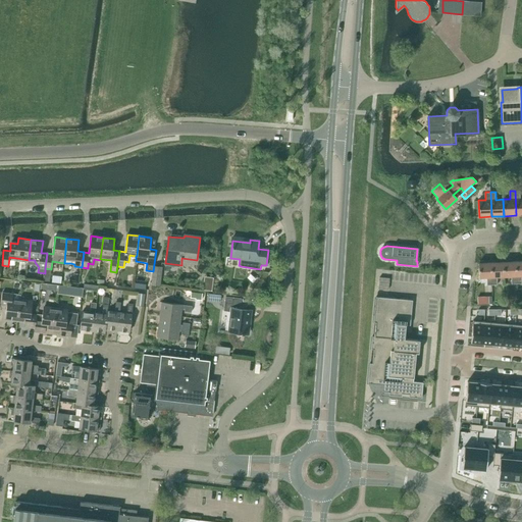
[(492,284),(498,284),(497,276),(504,276),(504,262),(491,263),(492,284)]
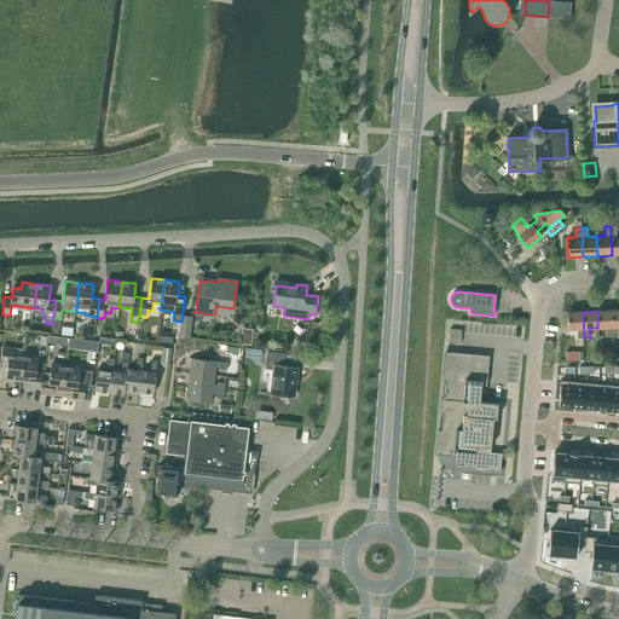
[(606,327),(607,336),(613,336),(612,311),(597,311),(597,328),(606,327)]
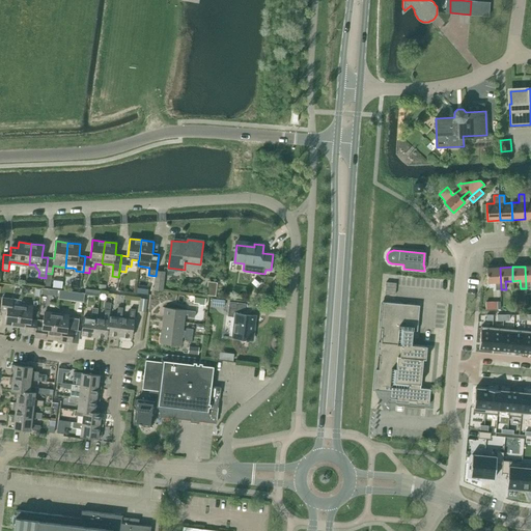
[(495,282),(496,290),(501,289),(500,268),(486,268),(487,282),(495,282)]
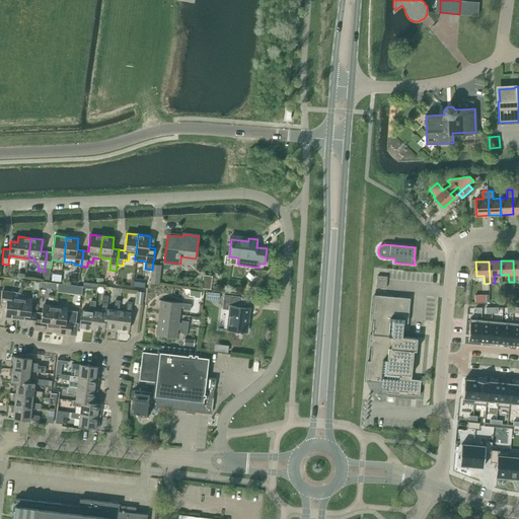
[(153,265),(151,283),(158,284),(161,266),(153,265)]
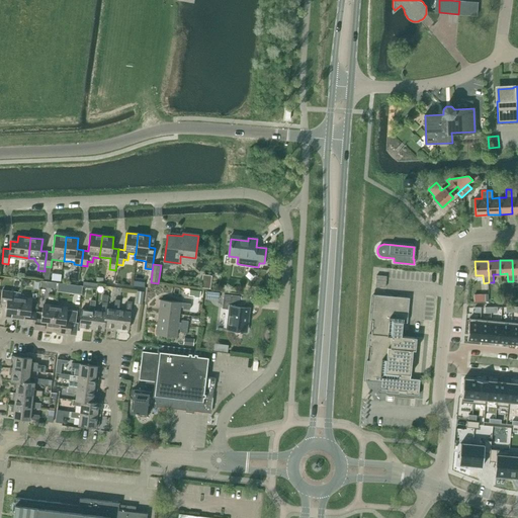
[(379,272),(377,284),(387,285),(389,273),(379,272)]
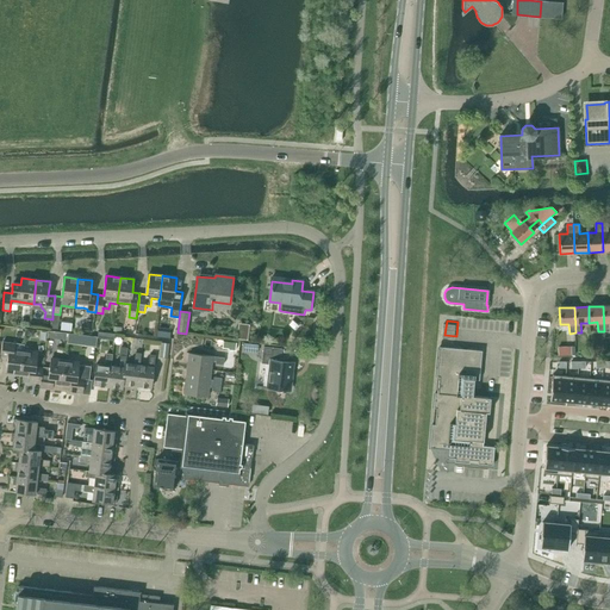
[(82,346),(94,348),(95,337),(83,336),(82,346)]
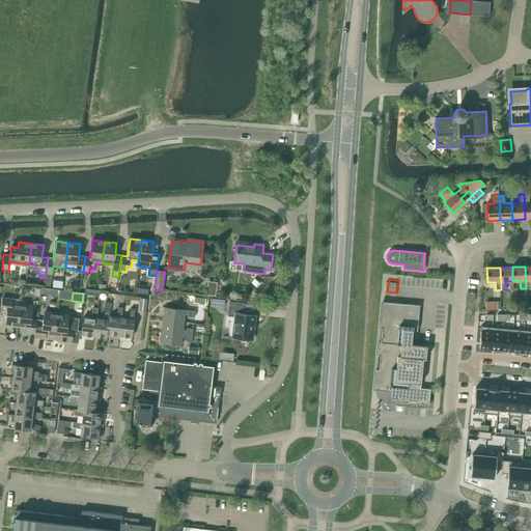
[(185,300),(194,301),(194,303),(199,304),(199,305),(205,305),(206,299),(186,296),(185,300)]
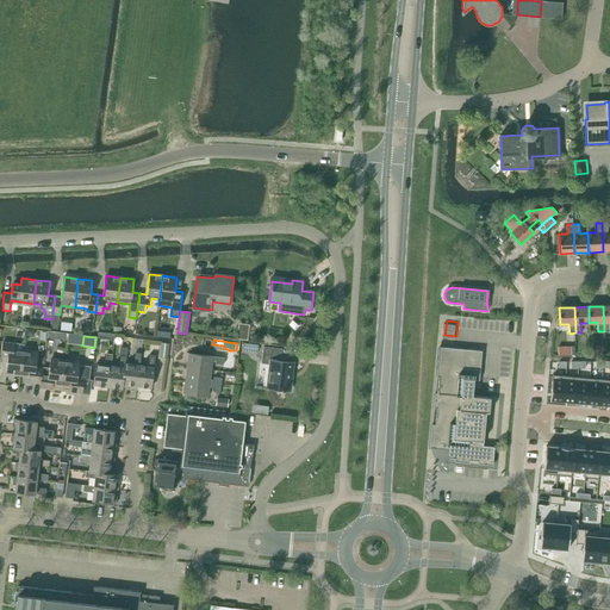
[(7,372),(20,374),(24,350),(25,344),(16,343),(4,342),(1,356),(8,358),(7,372)]
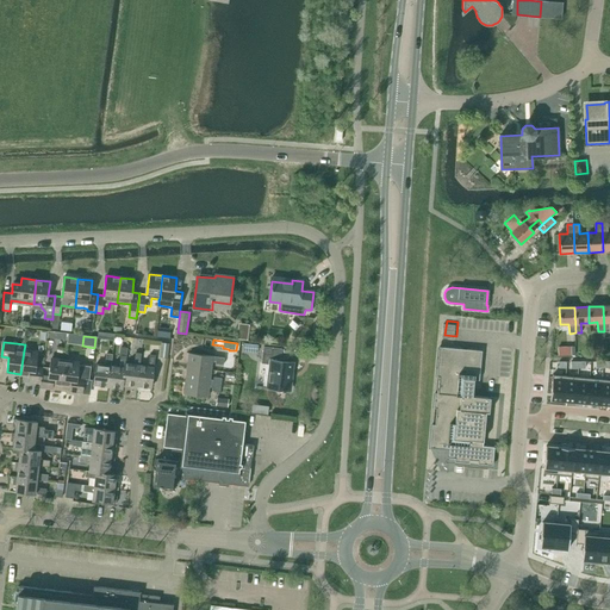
[(168,358),(169,343),(162,342),(160,356),(168,358)]
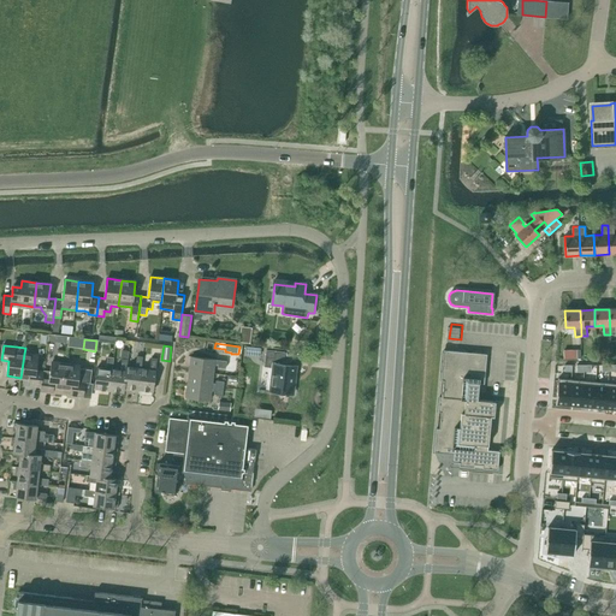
[(247,347),(246,355),(260,356),(261,348),(247,347)]
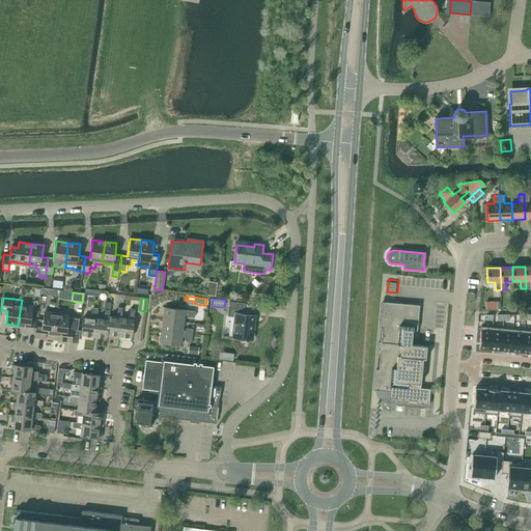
[(229,302),(228,316),(234,316),(232,337),(253,339),(256,315),(244,314),(246,303),(229,302)]
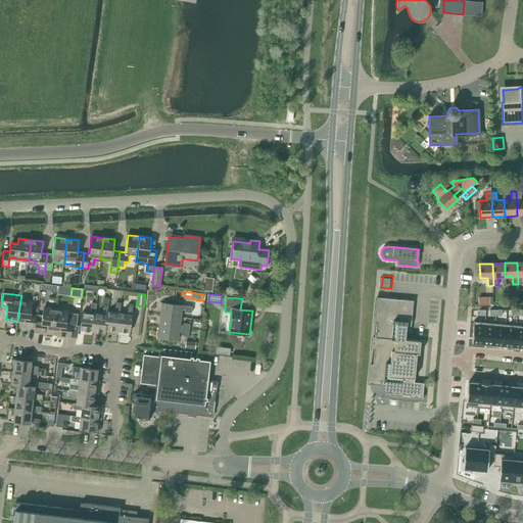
[(410,397),(423,398),(424,383),(412,382),(412,378),(415,378),(417,353),(420,353),(421,341),(406,339),(407,325),(411,326),(412,320),(414,300),(377,297),(375,317),(375,323),(377,323),(376,337),(373,336),(372,349),(375,349),(373,364),(371,364),(369,384),(384,385),(383,392),(390,392),(390,395),(402,396),(403,394),(410,395),(410,397)]
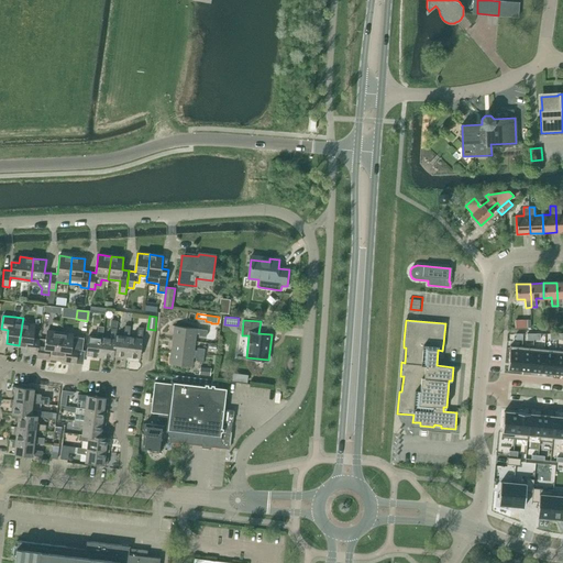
[(35,326),(22,323),(19,345),(28,346),(26,352),(37,353),(40,340),(33,339),(35,326)]
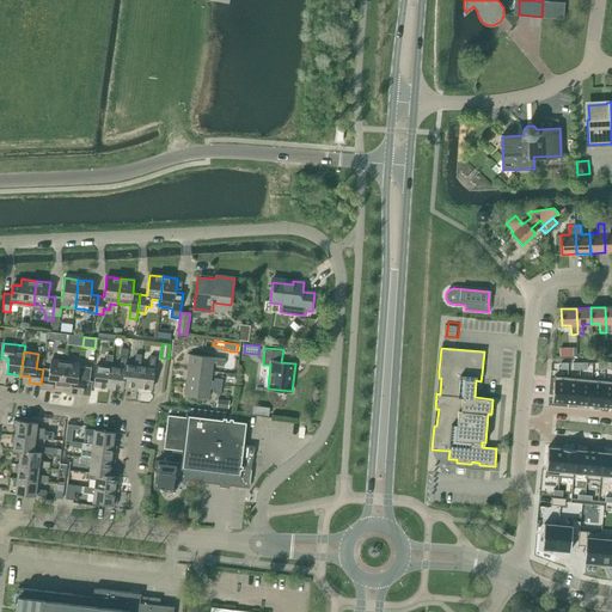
[(97,365),(95,386),(109,387),(111,367),(112,355),(108,354),(105,366),(97,365)]
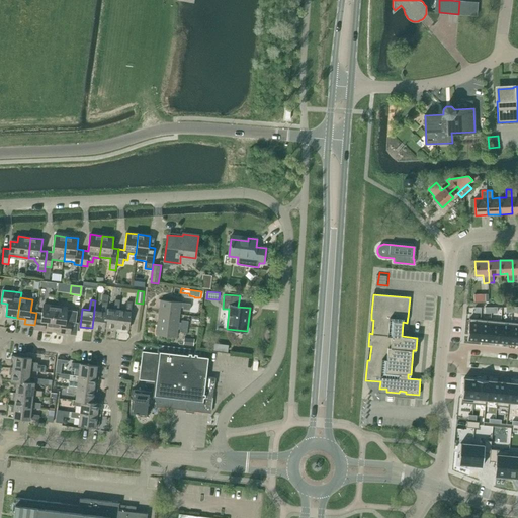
[(116,328),(119,310),(120,299),(115,299),(114,309),(107,308),(106,308),(104,326),(116,328)]
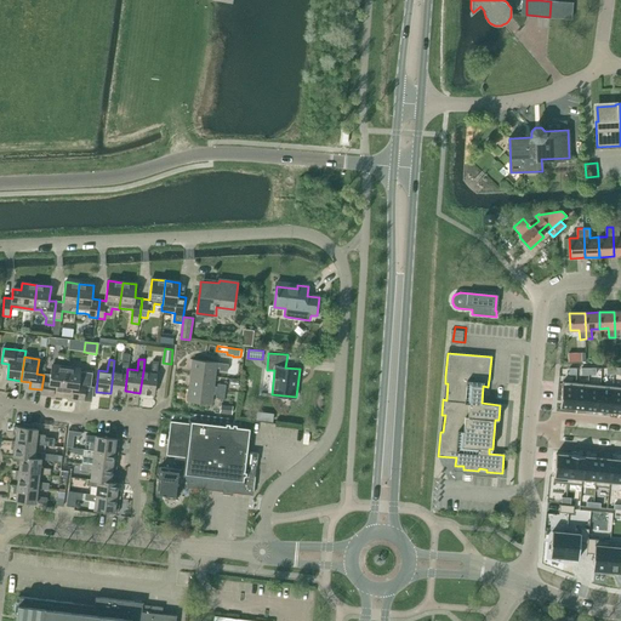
[(220,368),(220,370),(228,371),(228,364),(217,363),(217,362),(193,359),(191,374),(215,376),(216,366),(220,368)]
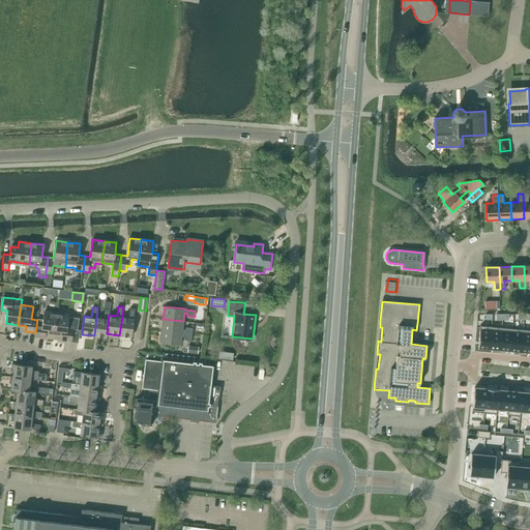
[(119,335),(131,336),(136,308),(130,307),(129,318),(122,317),(119,335)]
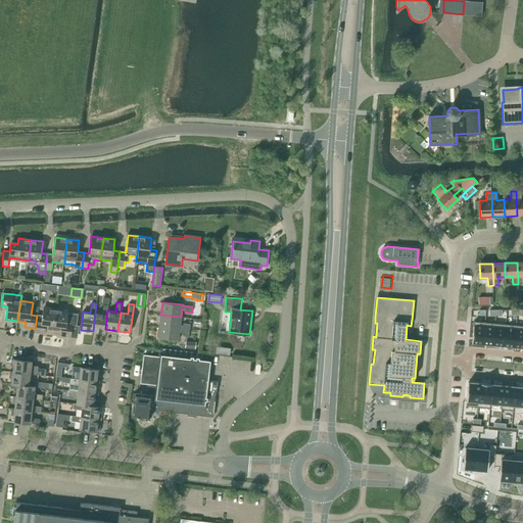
[(93,331),(105,333),(105,329),(107,311),(108,311),(108,305),(104,304),(102,314),(95,314),(93,331)]
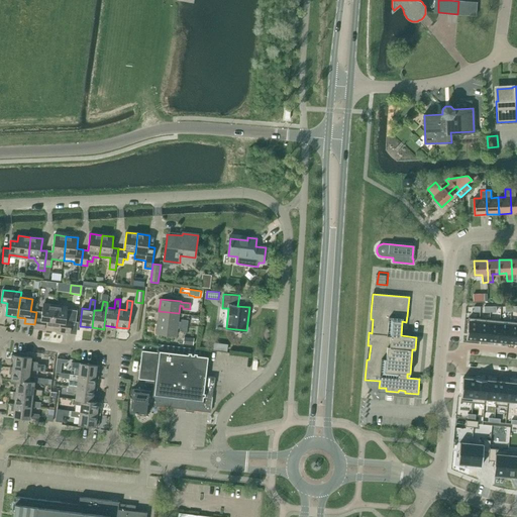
[(45,325),(54,325),(56,306),(43,304),(42,312),(36,312),(34,324),(34,328),(44,330),(45,325)]
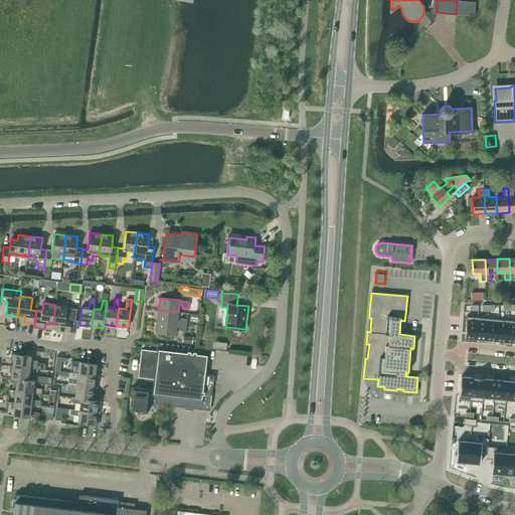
[(67,306),(55,305),(53,324),(60,325),(59,331),(69,332),(76,333),(77,321),(75,320),(77,309),(67,308),(67,306)]
